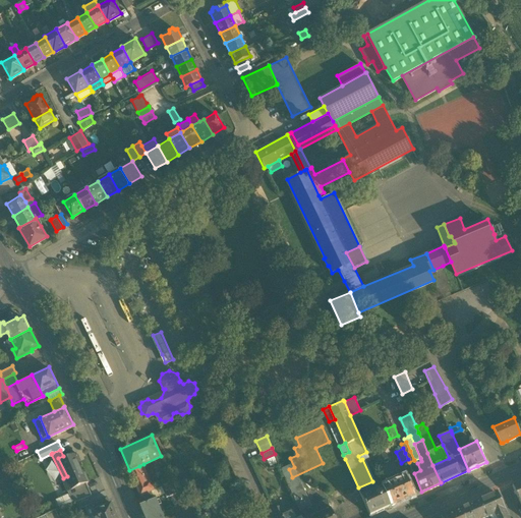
[(369,457),(366,452),(358,456),(360,460),(362,459),(369,457)]
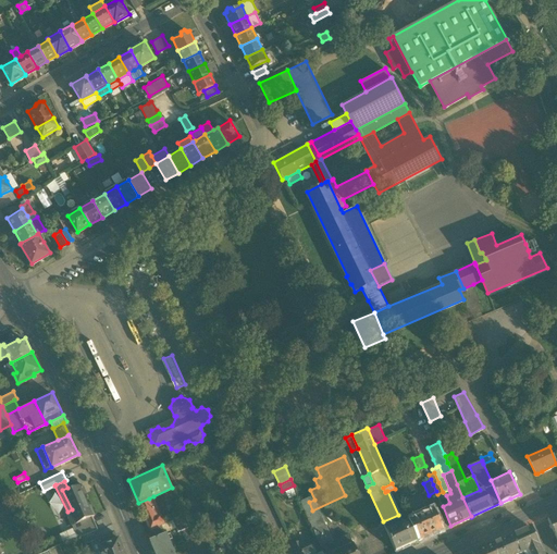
[(69,490),(67,488),(62,490),(72,509),(67,512),(73,524),(91,515),(95,514),(90,504),(88,505),(78,484),(69,490)]
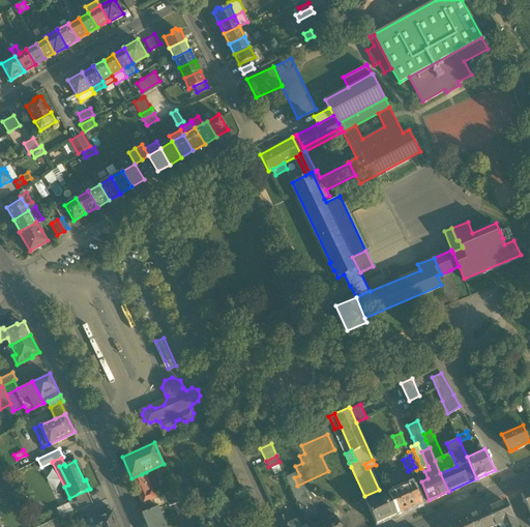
[(421,468),(416,470),(421,481),(428,478),(424,471),(429,469),(428,466),(421,468)]
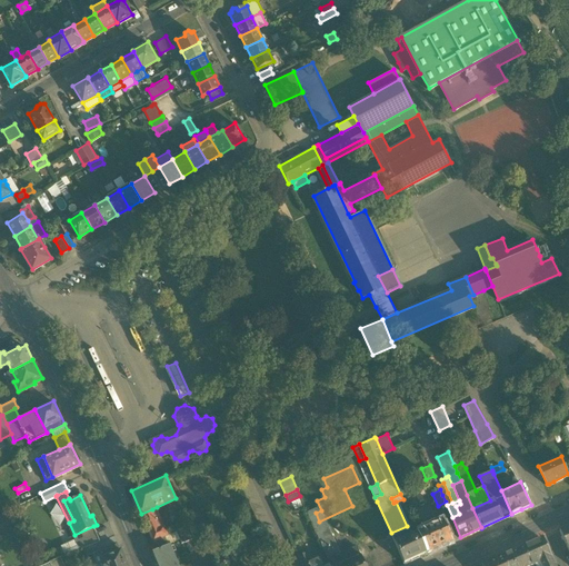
[(250,514),(243,502),(235,506),(240,518),(250,514)]
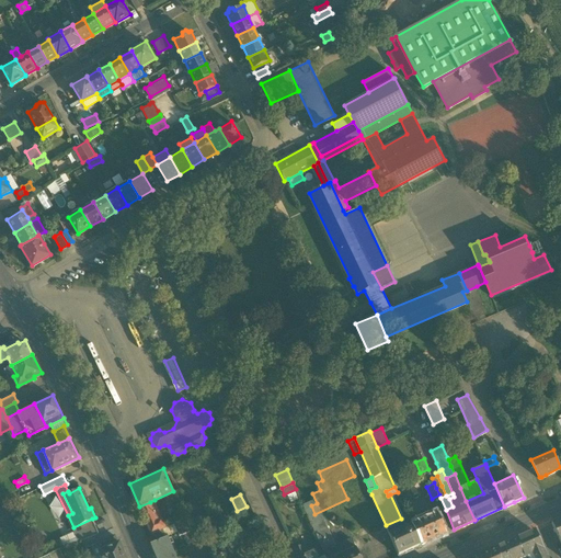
[(390,557),(399,555),(399,554),(389,534),(386,525),(371,494),(336,511),(353,546),(328,557),(327,557),(390,557)]
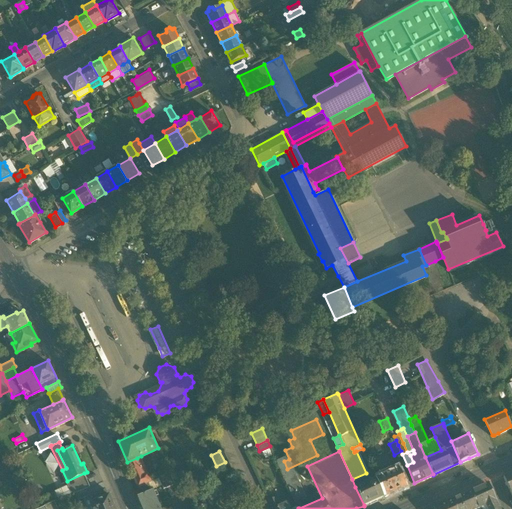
[(144,473),(148,472),(141,456),(137,458),(144,473)]
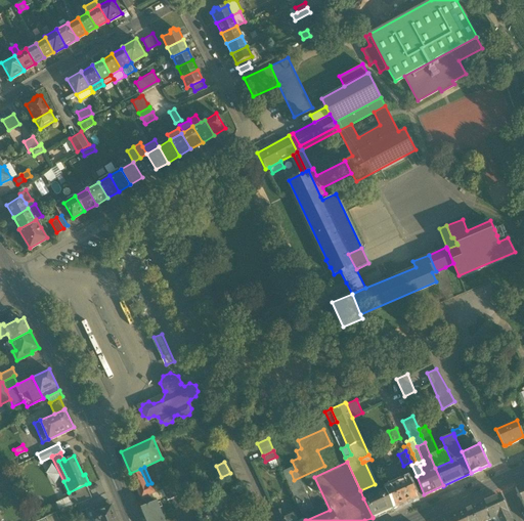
[(0,471),(0,482),(12,477),(8,468),(0,471)]
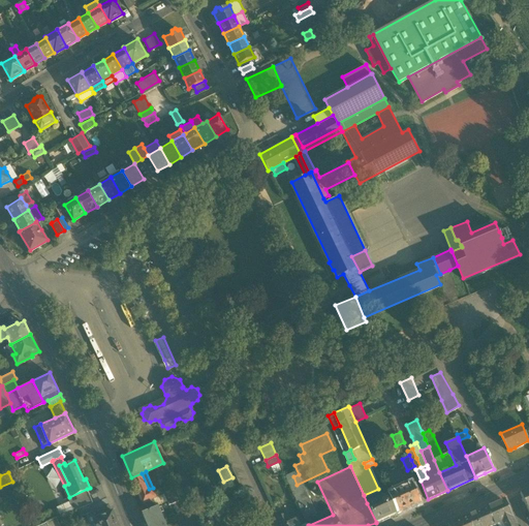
[(131,477),(139,494),(149,490),(149,489),(142,473),(131,477)]
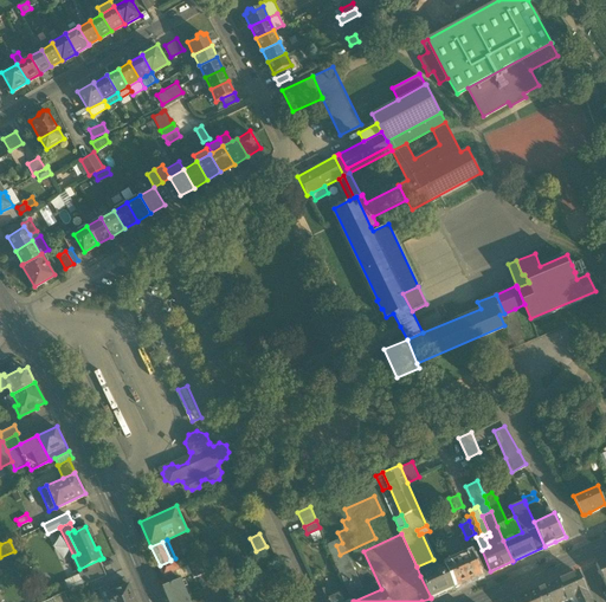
[(449,557),(451,562),(469,554),(466,549),(449,557)]
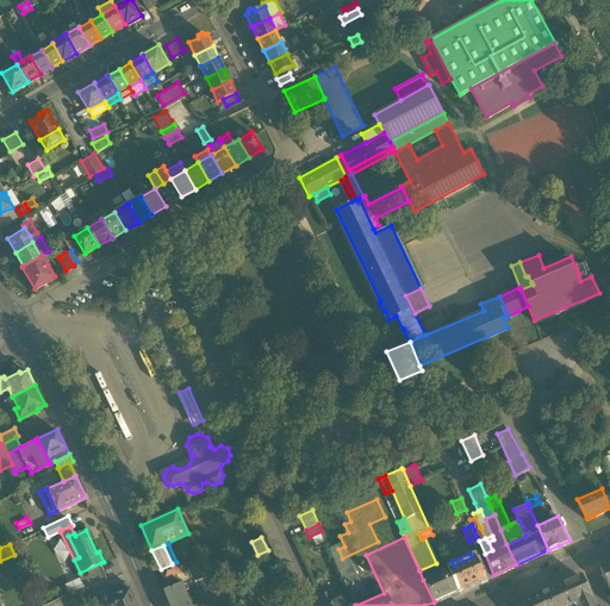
[(448,569),(458,591),(470,586),(468,586),(473,583),(485,579),(475,556),(472,557),(454,566),(448,569)]
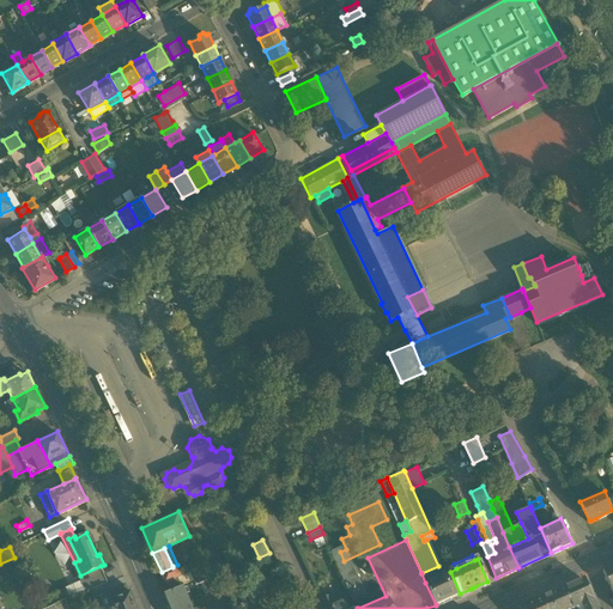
[(202,565),(208,578),(216,574),(210,561),(202,565)]
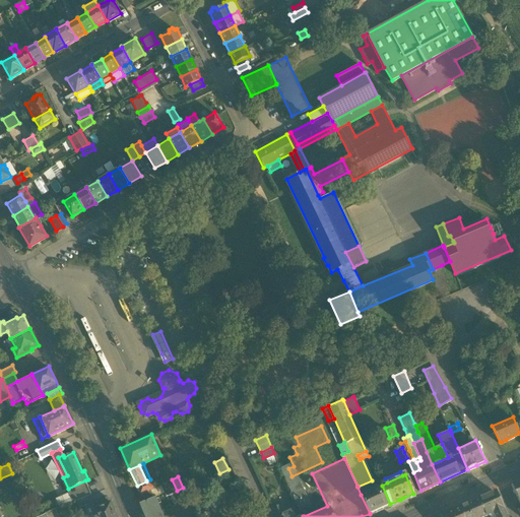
[(519,478),(511,482),(519,501),(519,500),(519,478)]
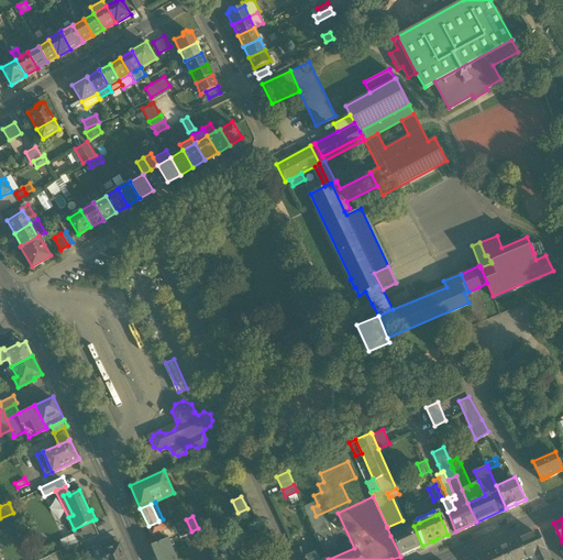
[(166,538),(163,530),(166,528),(163,519),(158,520),(158,522),(148,526),(152,535),(155,544),(167,538),(166,538)]
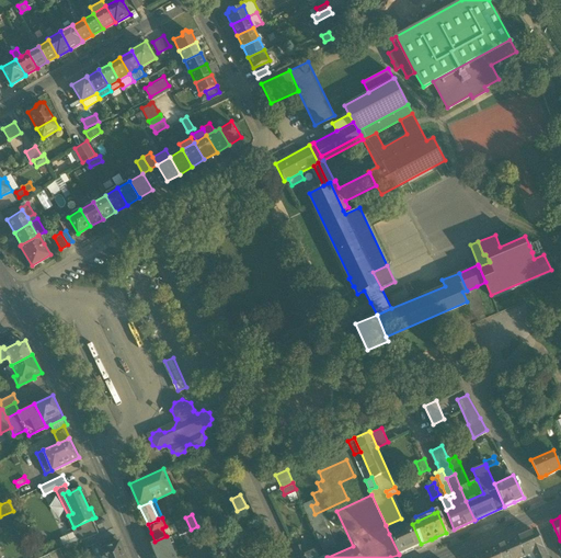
[(178,531),(180,534),(190,530),(184,517),(174,522),(174,523),(178,531)]
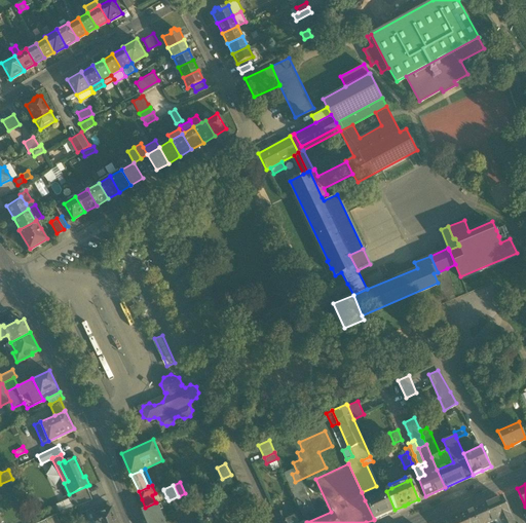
[(377,485),(376,486),(362,492),(365,500),(380,493),(377,485)]
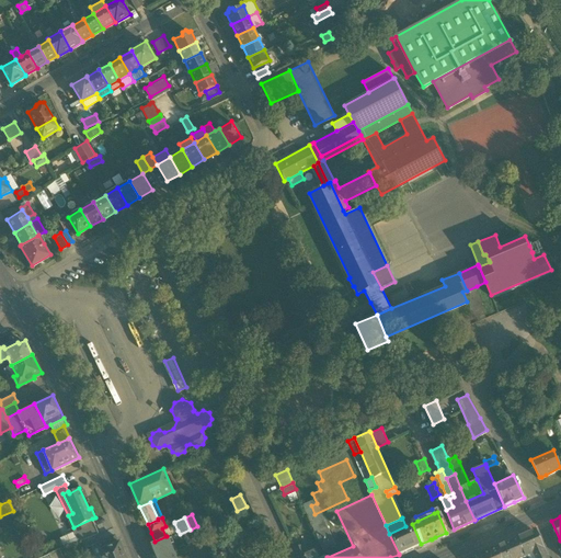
[(81,539),(82,539),(99,533),(92,519),(73,527),(75,531),(77,530),(80,537),(81,539)]
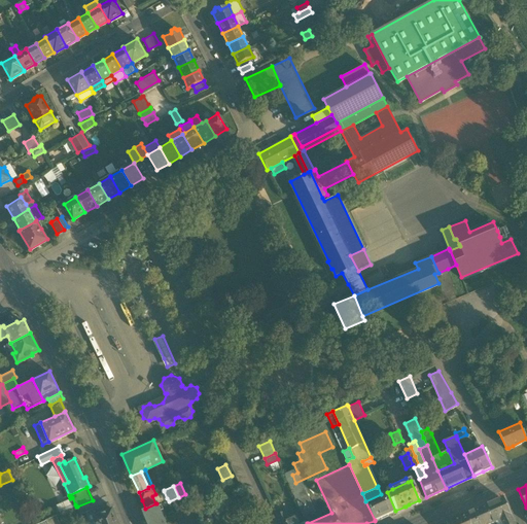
[(164,491),(155,494),(152,496),(155,503),(167,498),(164,491)]
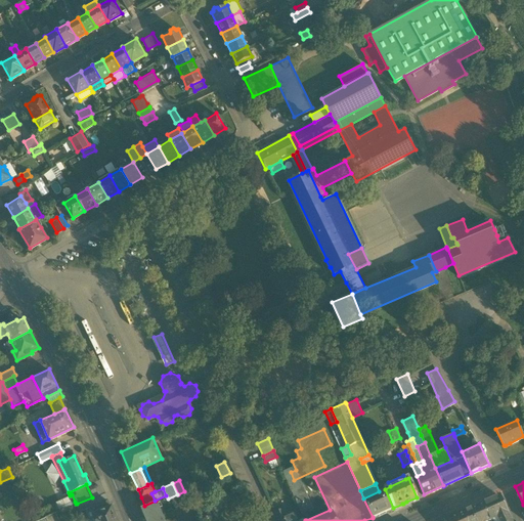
[(385,489),(380,491),(388,510),(393,508),(385,489)]
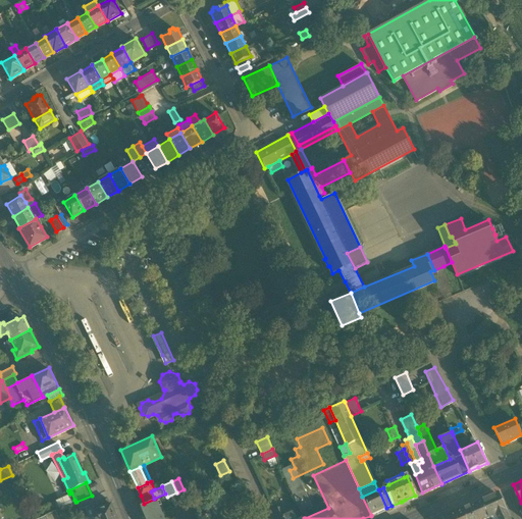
[(378,489),(377,489),(362,497),(371,515),(386,508),(378,489)]
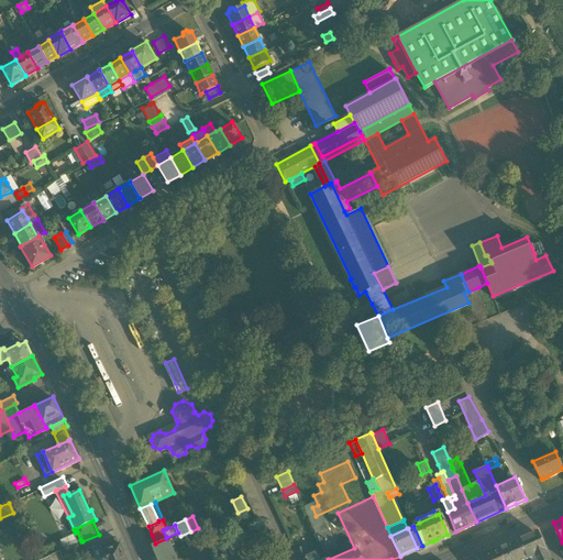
[(527,559),(530,557),(533,556),(536,559),(541,559),(549,557),(537,531),(528,535),(528,536),(518,539),(527,559)]
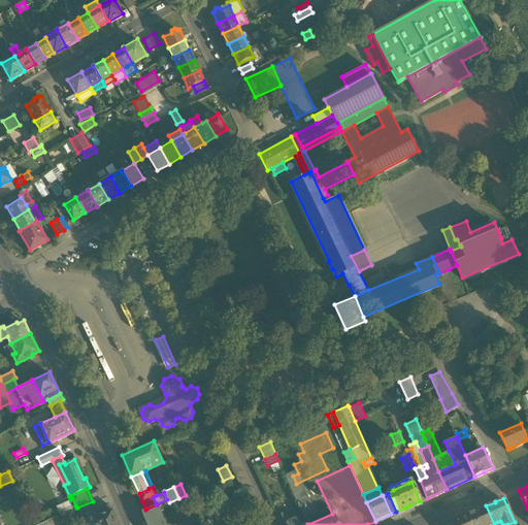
[(73,506),(70,499),(57,505),(60,513),(73,506)]
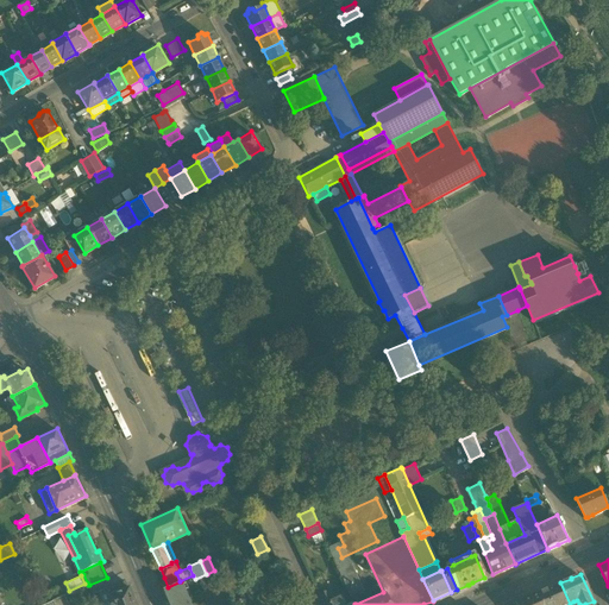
[(107,578),(89,585),(93,592),(110,585),(107,578)]
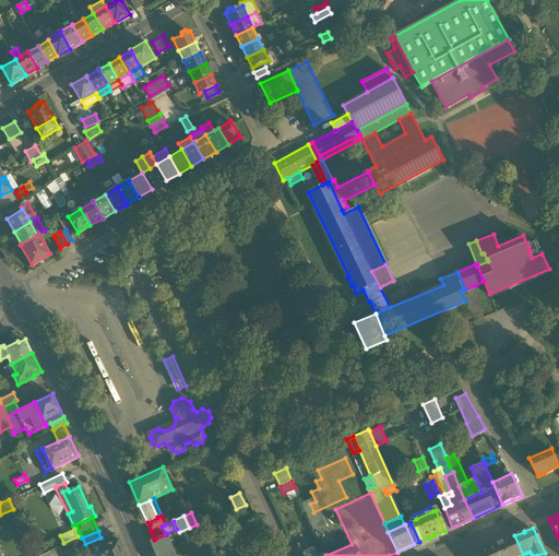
[(99,547),(102,555),(126,555),(119,540),(118,540),(115,532),(100,537),(104,546),(99,547)]
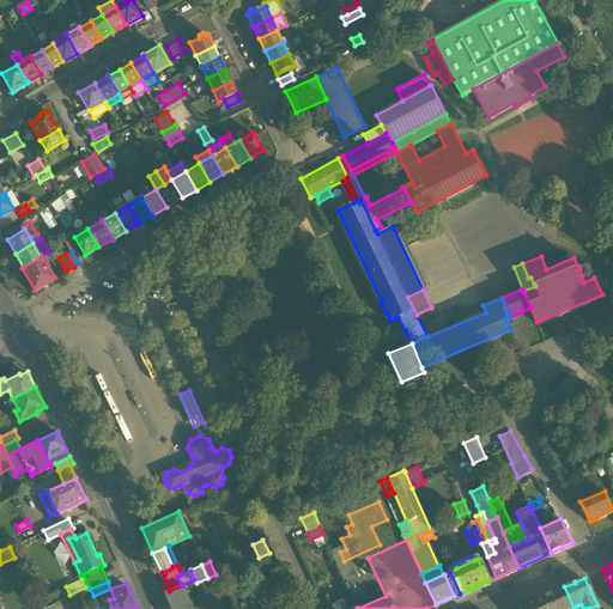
[(164,592),(171,608),(193,608),(183,585),(182,585),(169,591),(164,592)]
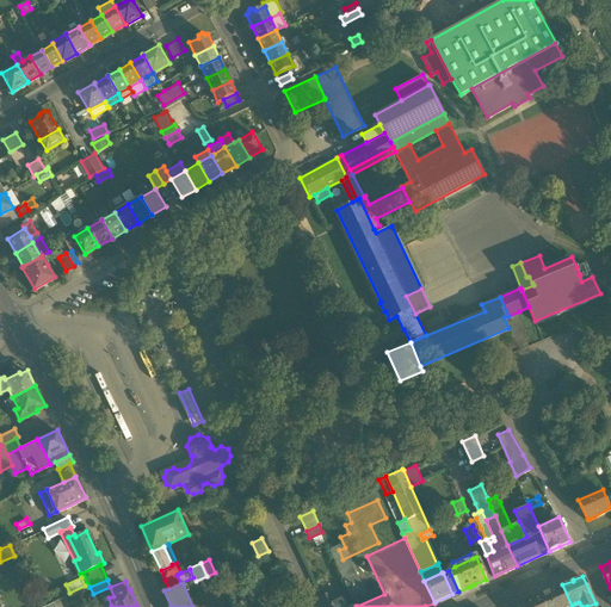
[(567,606),(572,606),(562,584),(549,590),(539,595),(544,606),(567,606)]
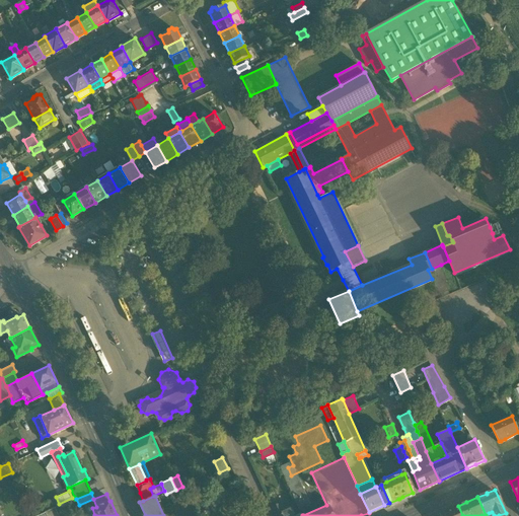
[(273,506),(277,515),(285,515),(283,510),(279,503),(273,506)]
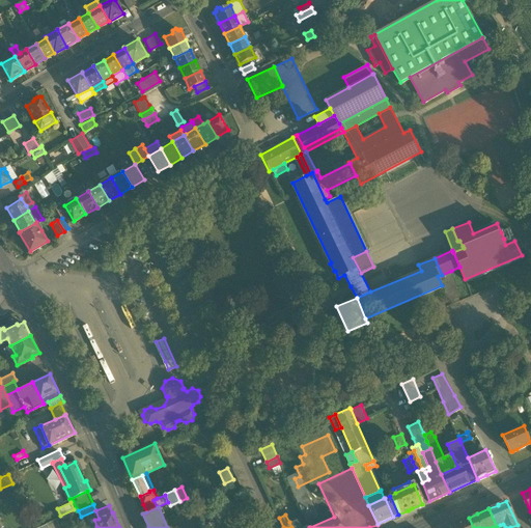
[(303,527),(299,518),(289,522),(291,527),(303,527)]
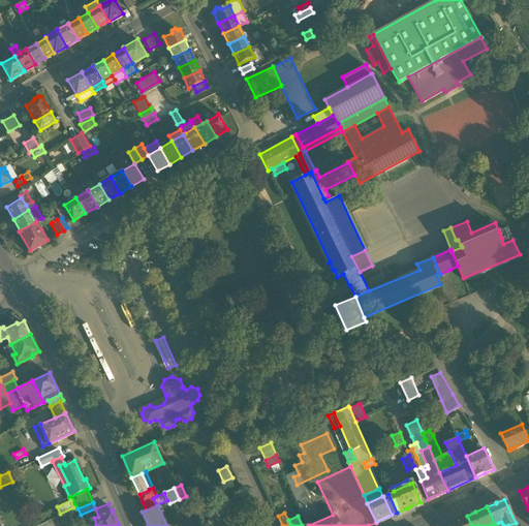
[(448,524),(448,525),(471,525),(467,516),(448,524)]
